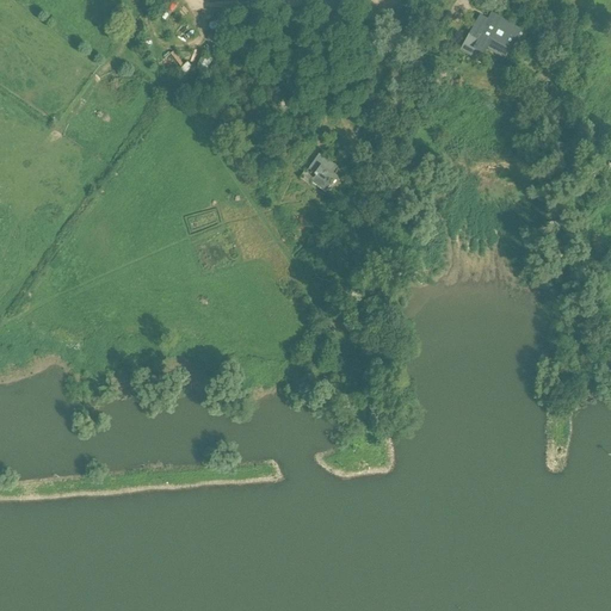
[(504,60),(516,38),(512,36),(516,30),(504,23),(500,30),(480,18),(461,50),(470,56),(474,50),(483,55),(487,49),(504,60)]
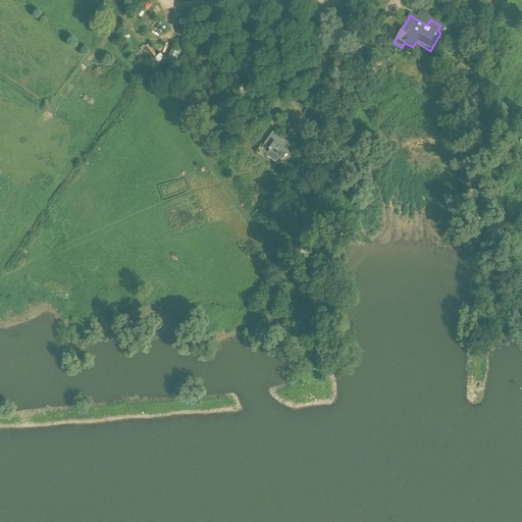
[(180,52),(174,49),(169,59),(175,62),(180,52)]
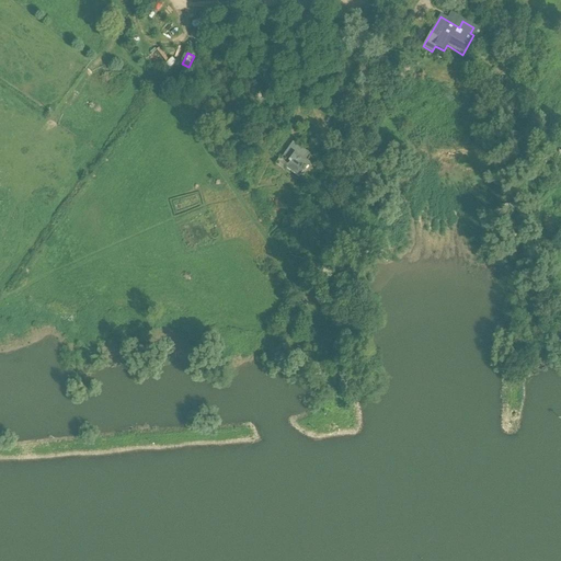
[(511,77),(516,65),(506,59),(500,70),(511,77)]
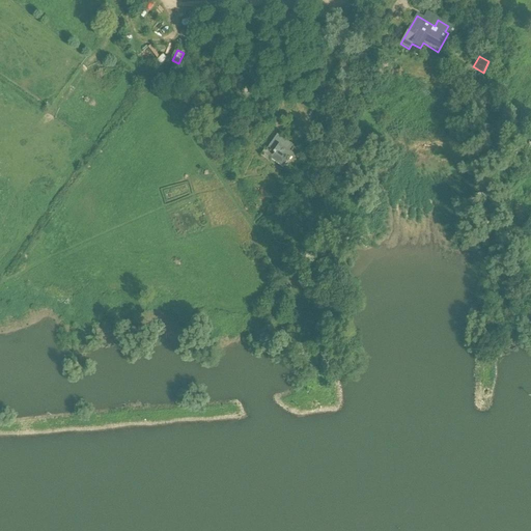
[(278,135),(269,147),(276,152),(271,159),(283,167),(286,163),(287,164),(294,155),(289,151),(294,145),(278,135)]
